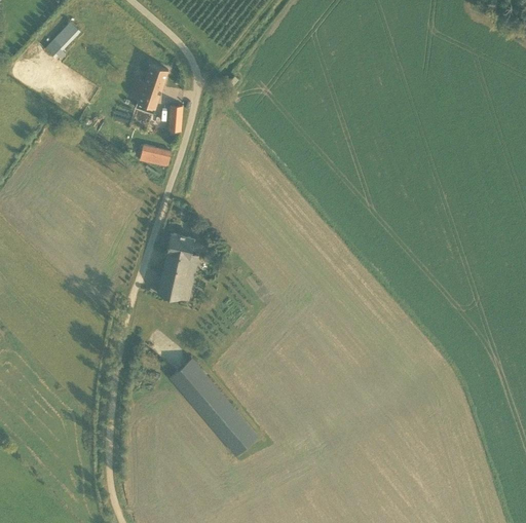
[(54,59),(78,32),(69,24),(45,50),(54,59)]
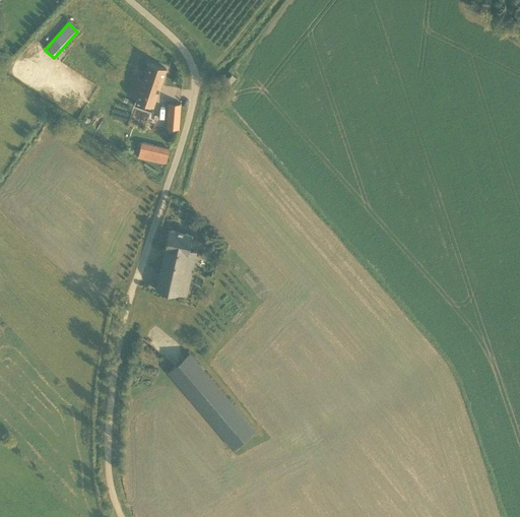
[(151,109),(153,110),(167,71),(148,65),(142,83),(135,80),(130,94),(137,98),(135,104),(137,104),(137,102),(152,108),(151,109)]
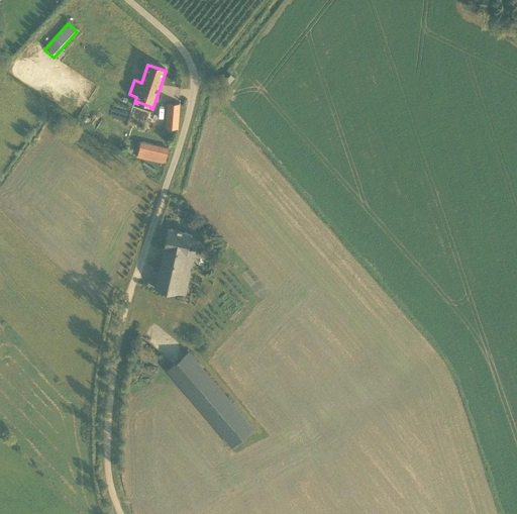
[(178,131),(180,106),(168,105),(166,130),(178,131)]
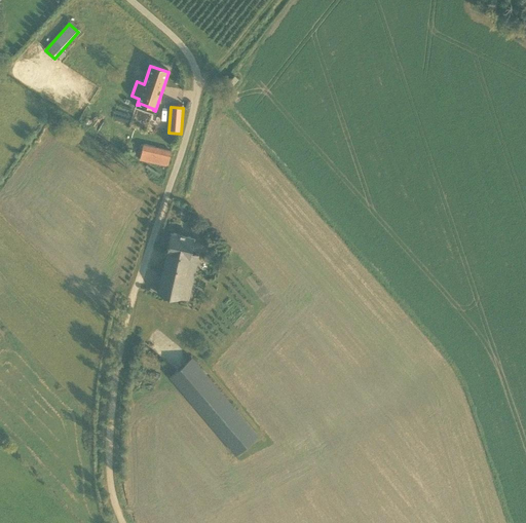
[(179,156),(178,156),(144,145),(140,158),(174,171),(179,156)]
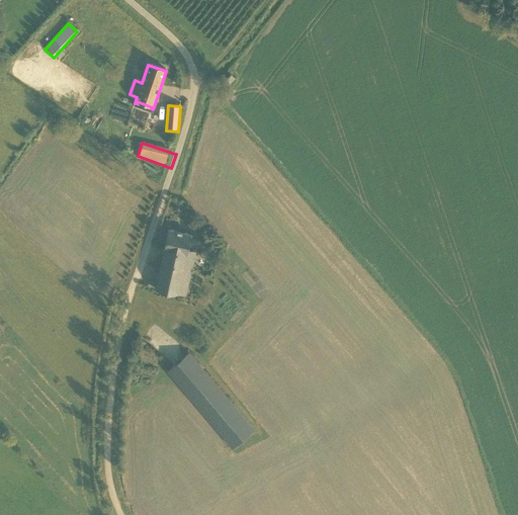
[(185,298),(195,254),(187,252),(191,237),(168,231),(164,251),(155,291),(176,296),(185,298)]
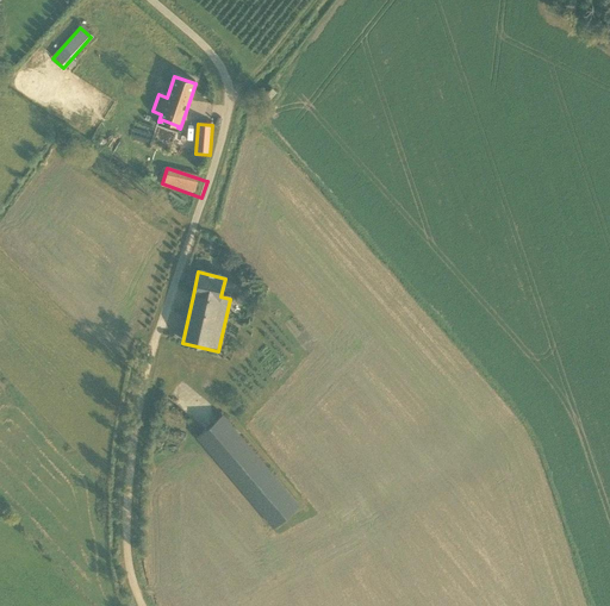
[(274,530),(299,508),(223,418),(197,439),(274,530)]
